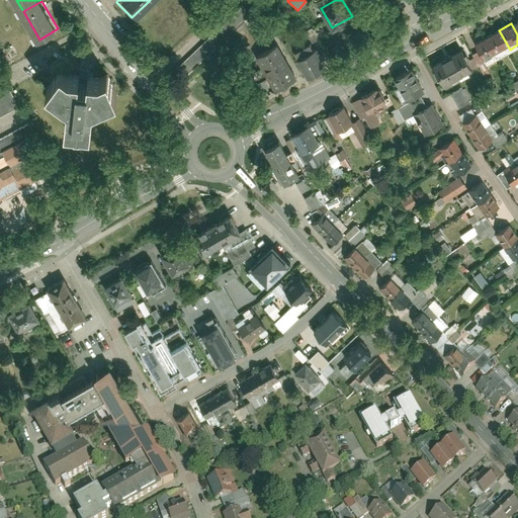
[(510,50),(499,30),(487,37),(497,57),(510,50)]
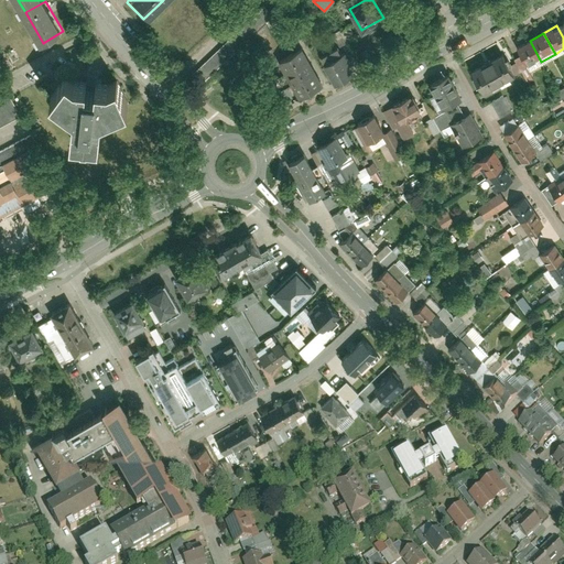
[(229,34),(190,74),(199,84),(239,44),(229,34)]
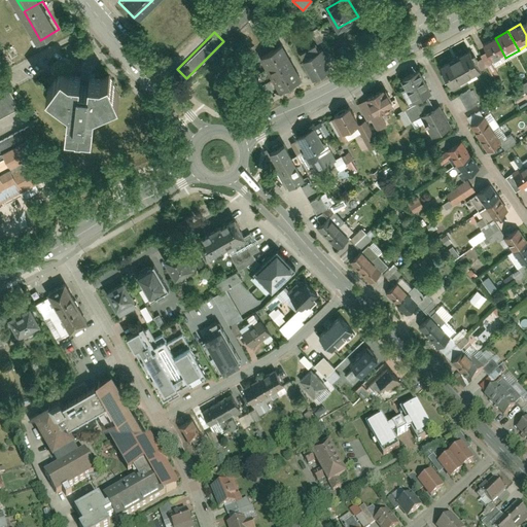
[(505,58),(495,38),(482,44),(493,65),(505,58)]
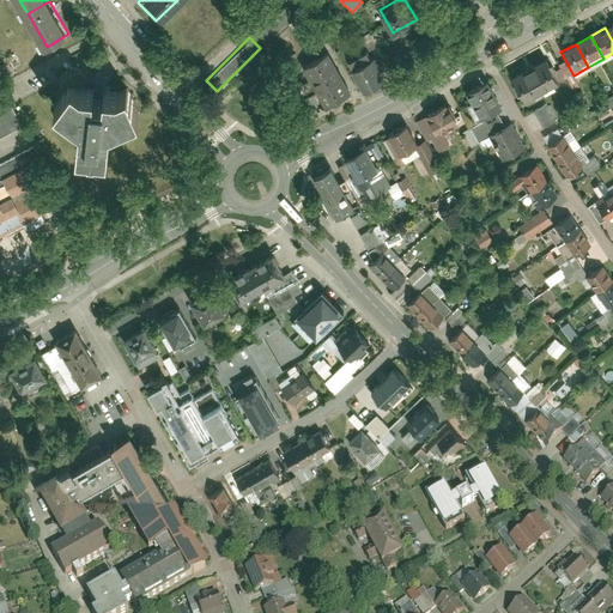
[(316,58),(327,78),(340,71),(329,50),(316,58)]
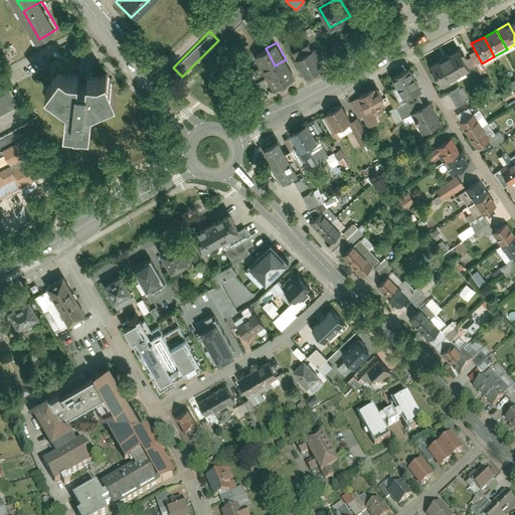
[(325,63),(315,45),(296,56),(306,73),(325,63)]
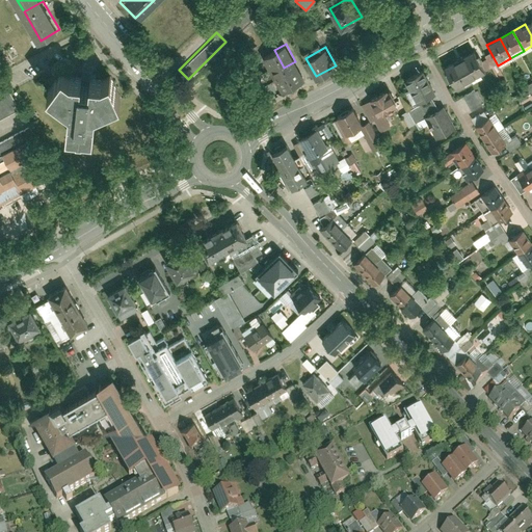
[(262,56),(271,74),(284,68),(274,50),(262,56)]
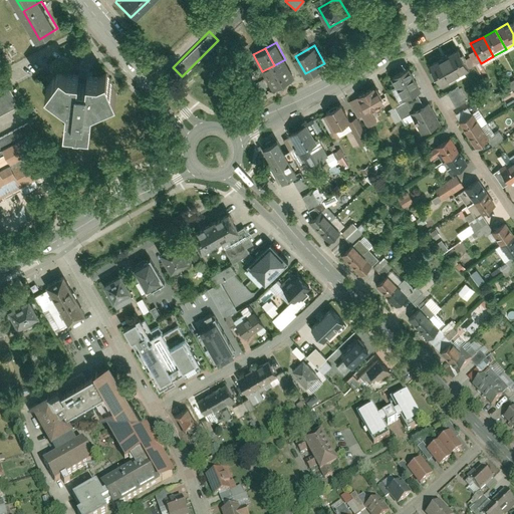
[(458,49),(429,64),(439,83),(468,68),(458,49)]
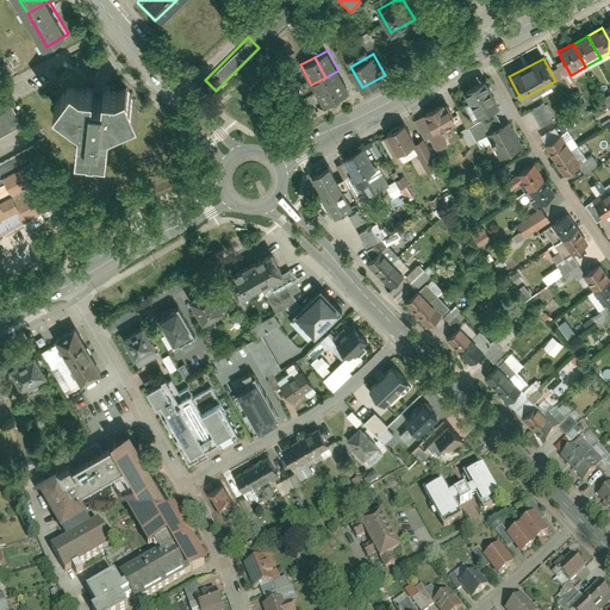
[(322,105),(349,91),(338,70),(325,78),(311,85),(322,105)]
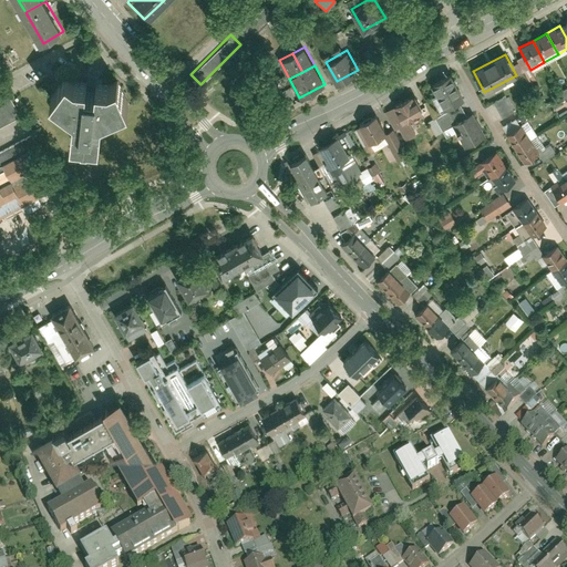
[(445,78),(429,86),(441,110),(457,101),(445,78)]
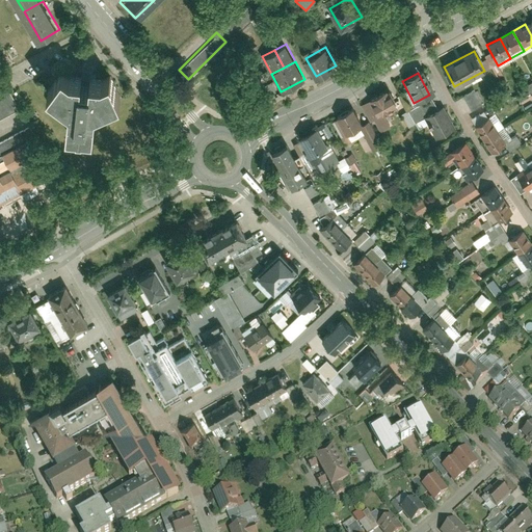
[(68,109),(65,133),(92,135),(94,112),(121,100),(109,78),(100,82),(89,80),(89,86),(80,85),(80,79),(70,78),(61,74),(47,92),(68,109)]
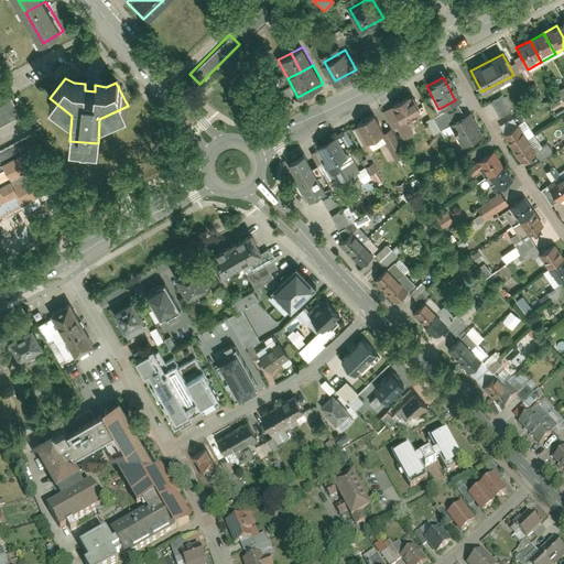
[(497,117),(511,111),(503,94),(490,99),(497,117)]
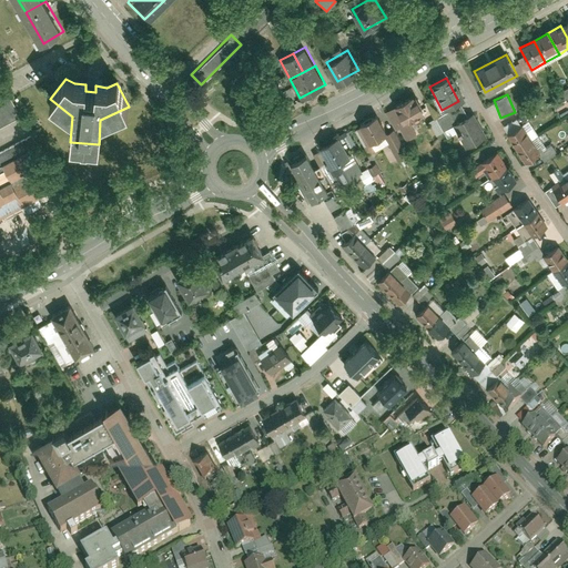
[(0,127),(19,117),(7,95),(0,99),(0,127)]
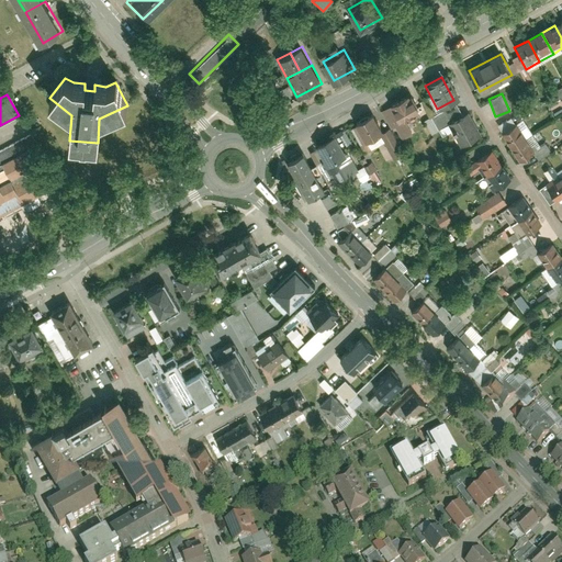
[(418,115),(409,99),(390,110),(398,125),(418,115)]
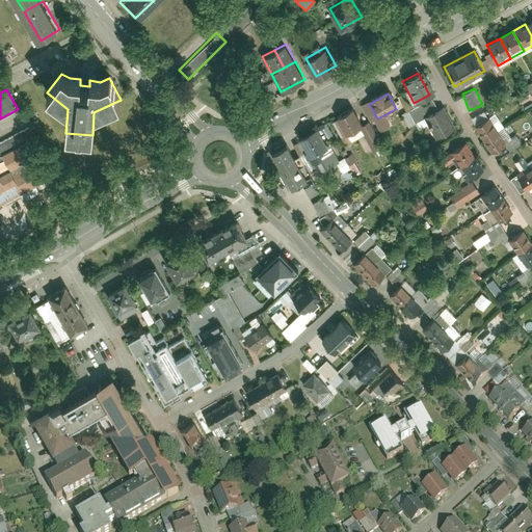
[(450,129),(439,108),(423,115),(435,137),(450,129)]
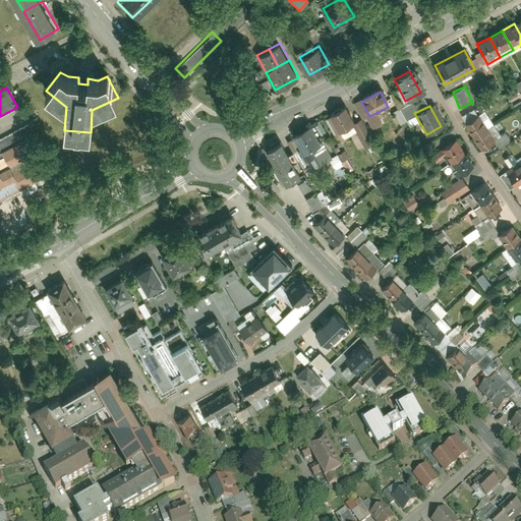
[(343,109),(329,116),(339,138),(354,131),(343,109)]
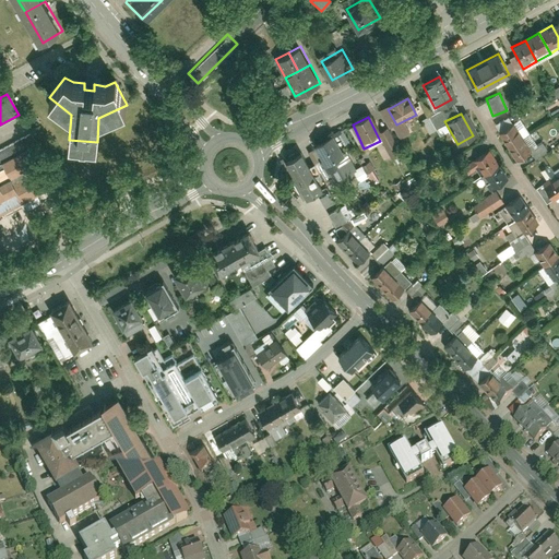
[(523,139),(515,127),(503,134),(511,145),(523,139)]
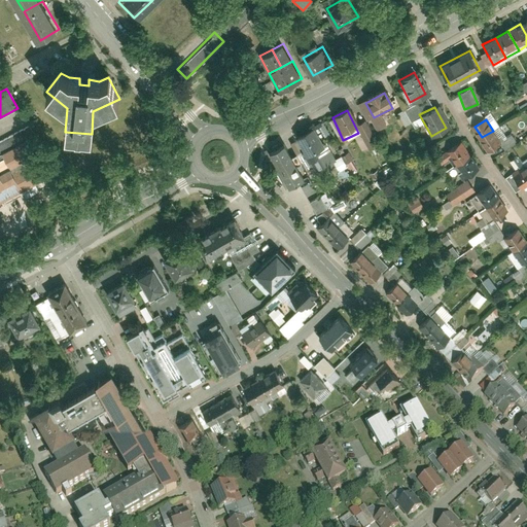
[(308,131),(293,138),(303,155),(317,148),(308,131)]
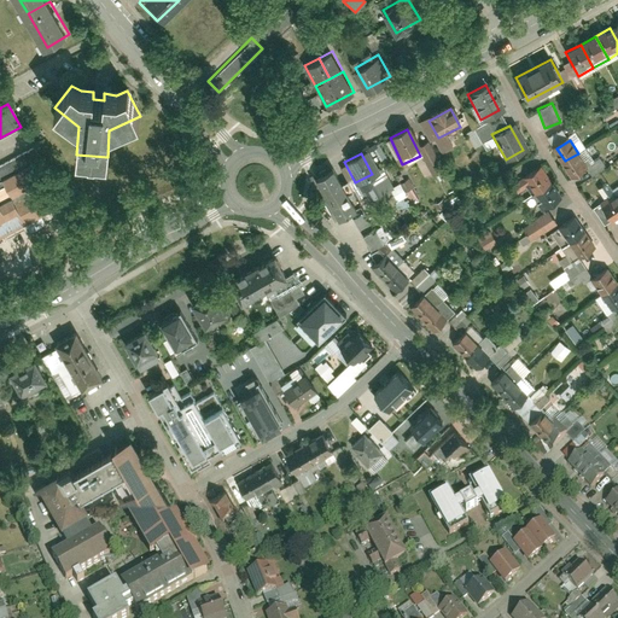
[(587,165),(578,153),(565,161),(573,174),(587,165)]
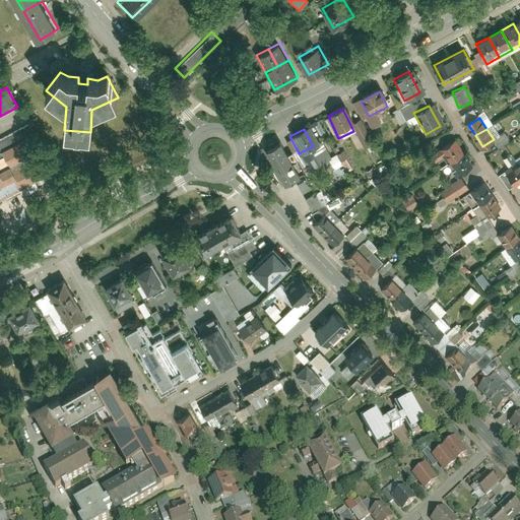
[(493,135),(496,144),(508,141),(505,132),(493,135)]
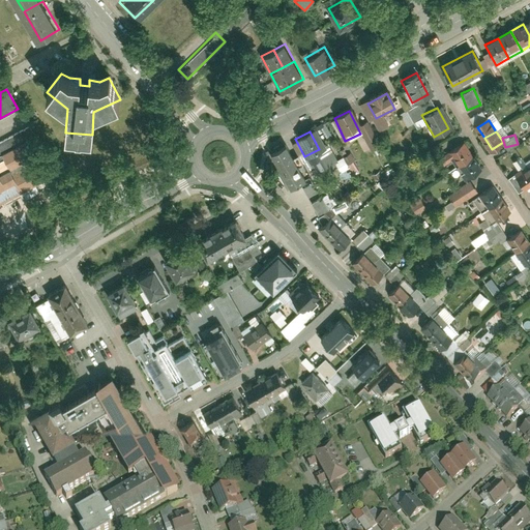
[(0,203),(48,178),(27,140),(0,153),(0,203)]
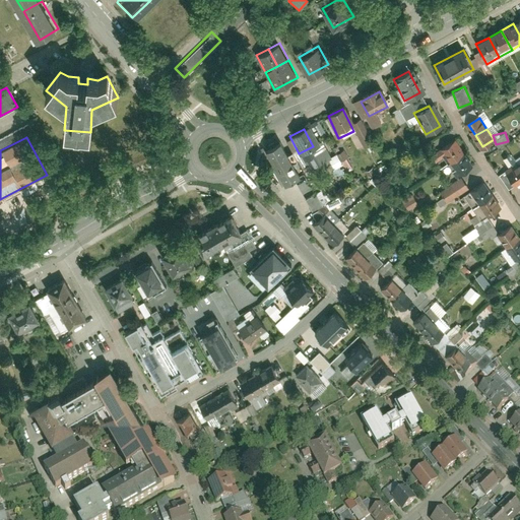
[(461,152),(452,140),(440,149),(449,161),(461,152)]
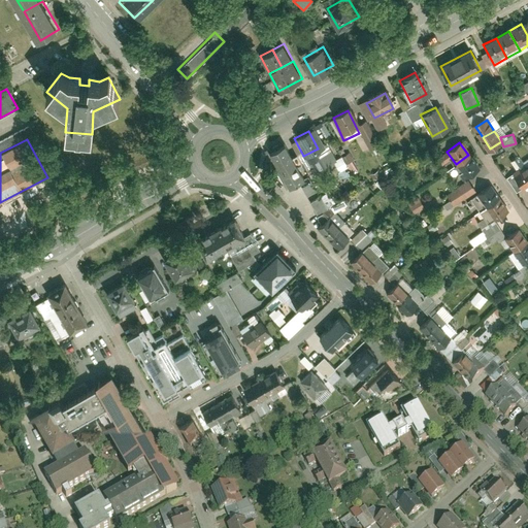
[(301,178),(284,145),(269,153),(288,187),(301,178)]
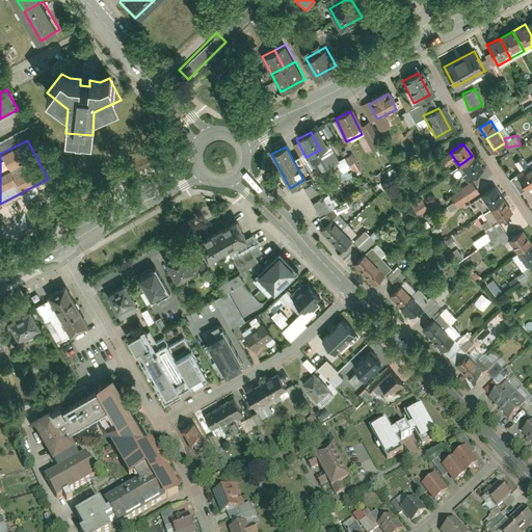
[(481,169),(472,156),(459,165),(469,178),(481,169)]
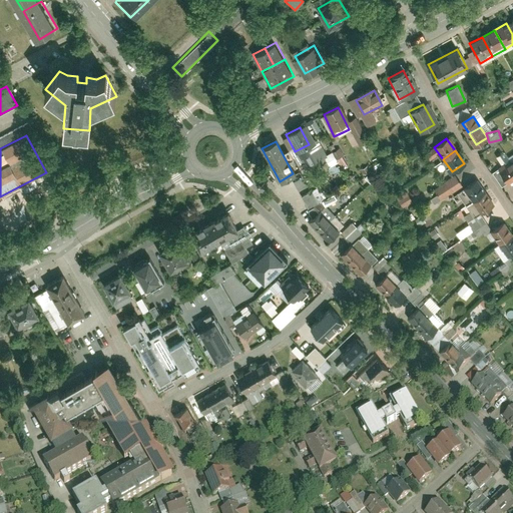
[(512,163),(501,170),(509,182),(512,179),(512,163)]
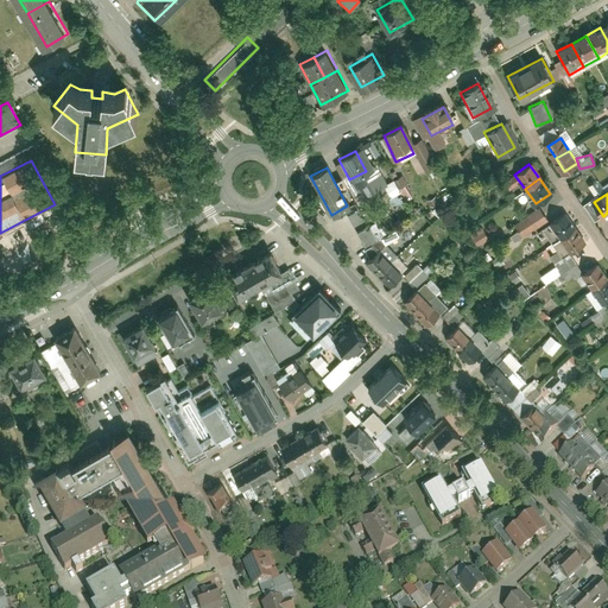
[(546,221),(539,209),(519,221),(526,233),(546,221)]
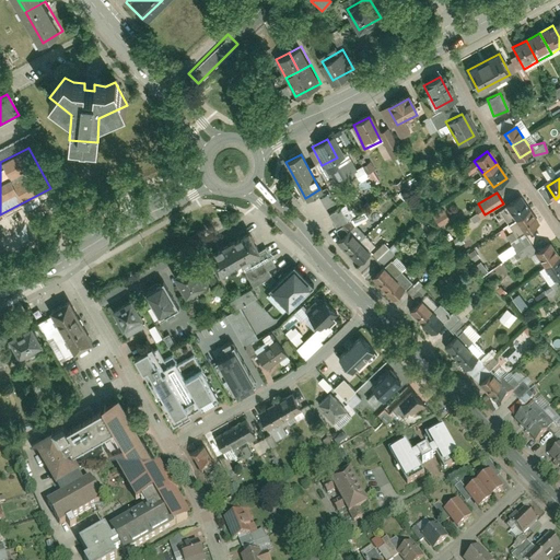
[(527,212),(518,200),(508,208),(516,220),(527,212)]
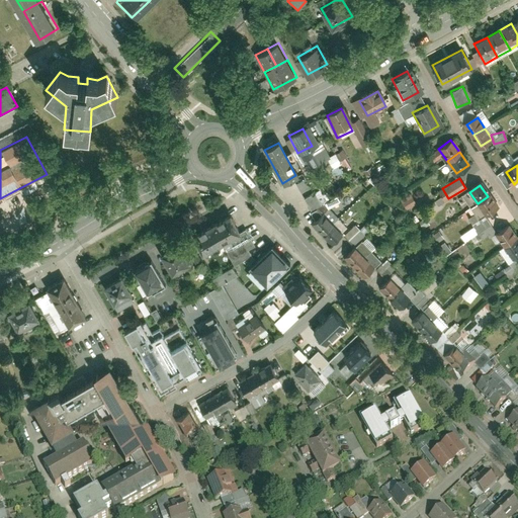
[(314,193),(320,202),(325,199),(318,189),(314,193)]
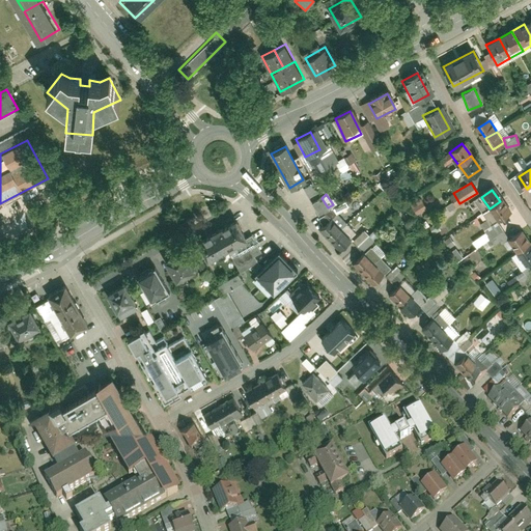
[(419,198),(409,204),(415,215),(425,207),(419,198)]
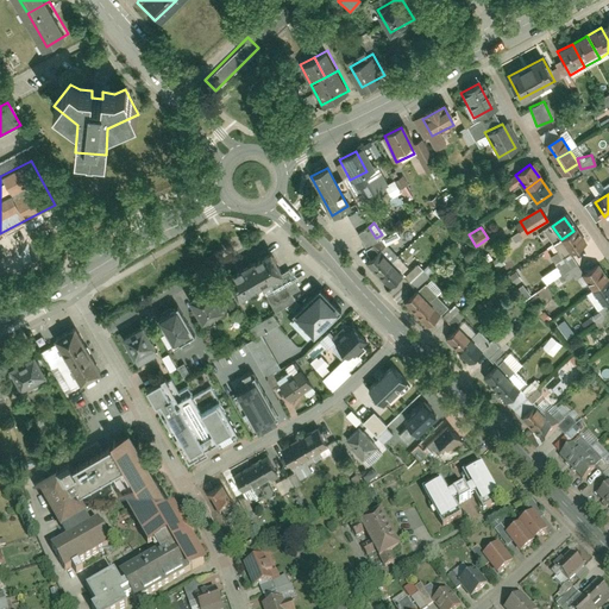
[(583,244),(573,231),(562,239),(571,252),(583,244)]
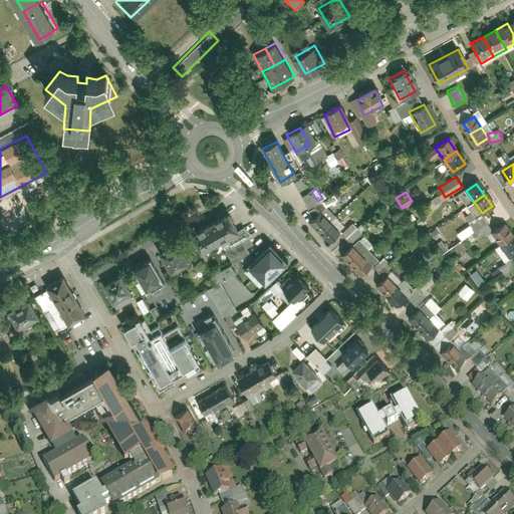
[(229,212),(210,222),(221,241),(240,231),(229,212)]
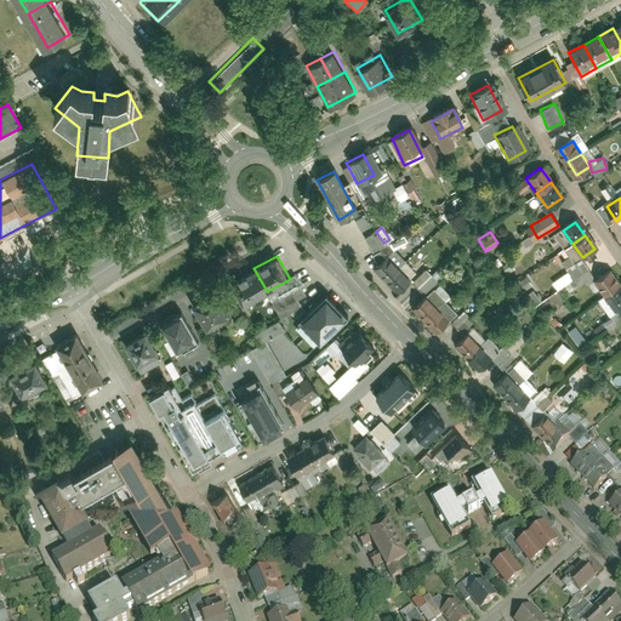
[(387,258),(376,269),(387,281),(398,272),(387,258)]
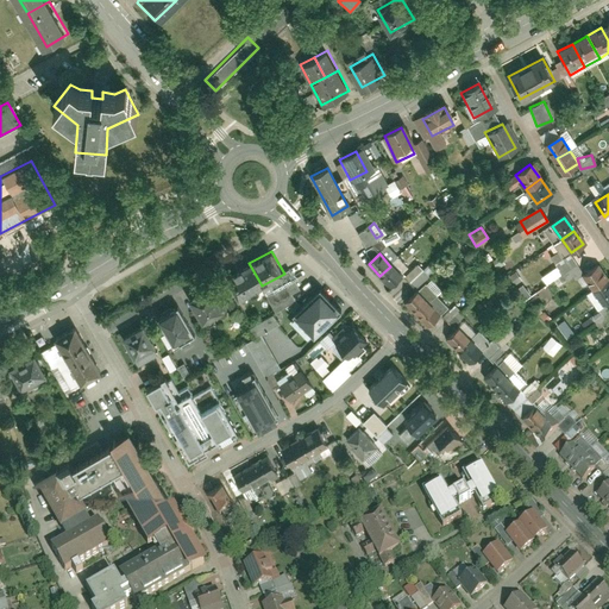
[(413,288),(427,274),(415,262),(402,276),(413,288)]
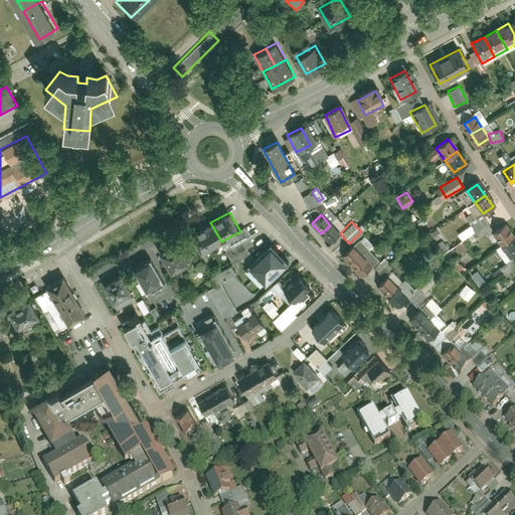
[(210,222),(192,232),(202,251),(221,241),(210,222)]
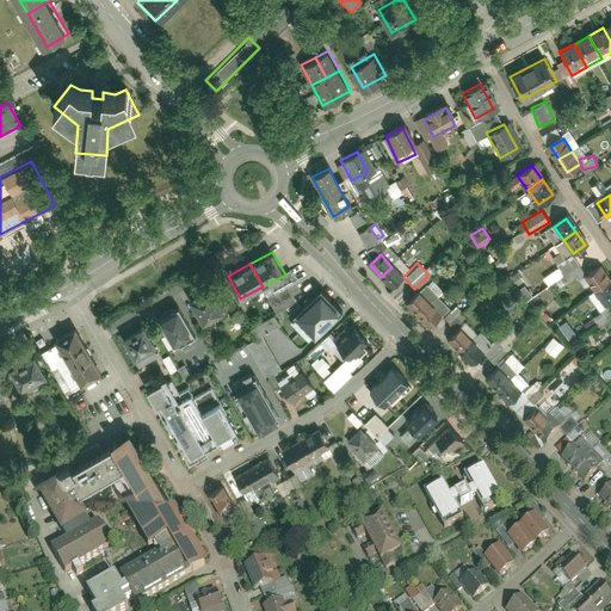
[(608,279),(597,266),(584,276),(593,290),(608,279)]
